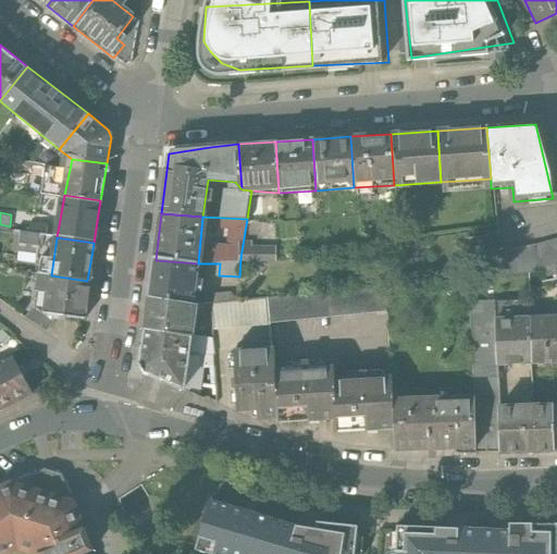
[(254,238),(244,238),(240,258),(276,260),(276,244),(254,244),(254,238)]
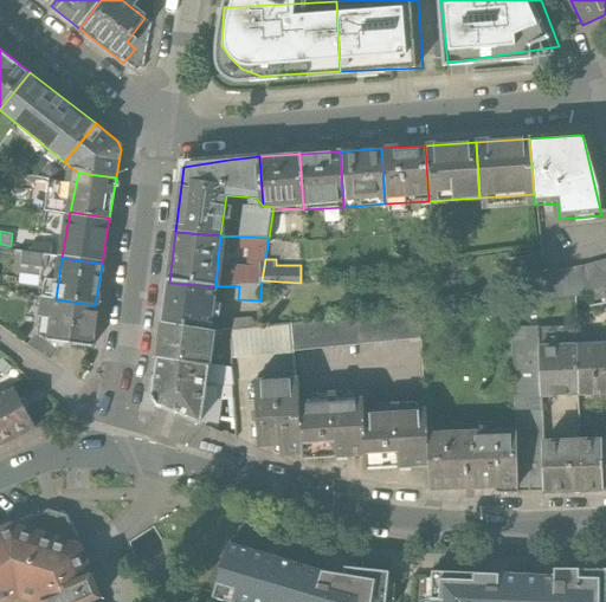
[(605,260),(581,269),(543,273),(547,299),(584,295),(604,287),(605,298),(605,260)]
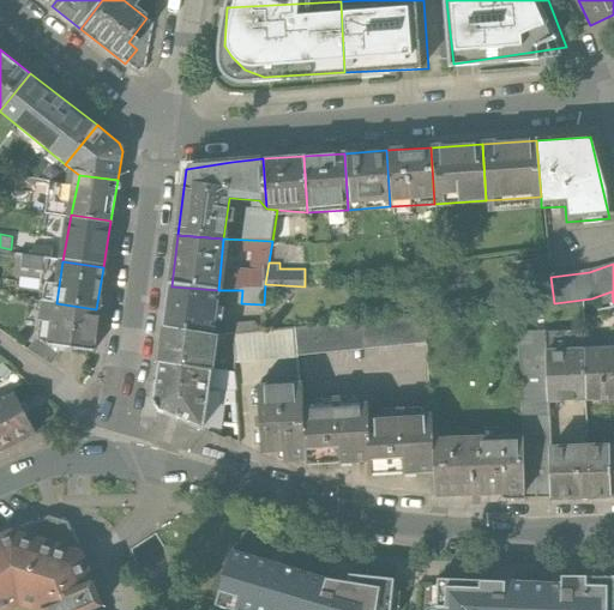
[(172,287),(166,334),(212,343),(218,290),(172,287)]
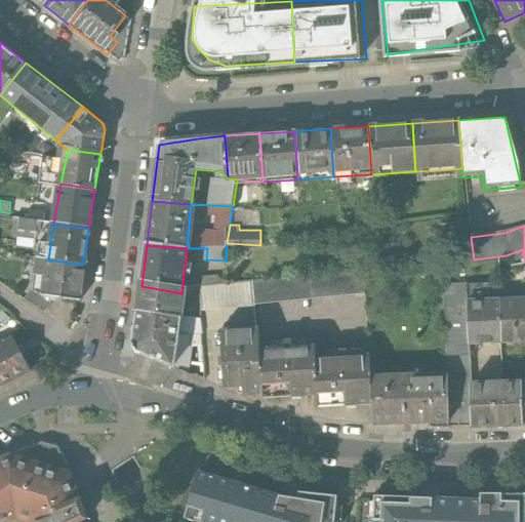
[(413,252),(413,262),(429,261),(429,252),(413,252)]
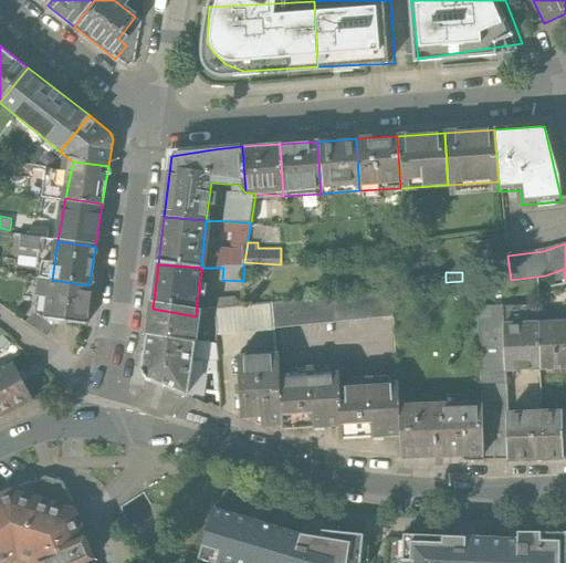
[(83,322),(88,285),(52,280),(45,316),(83,322)]
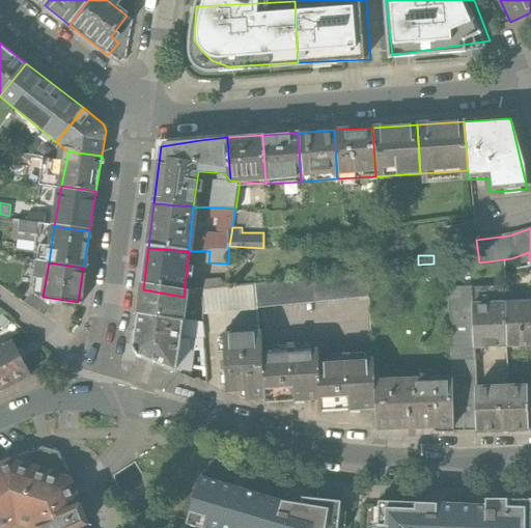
[(368,272),(254,282),(257,308),(369,296),(368,272)]
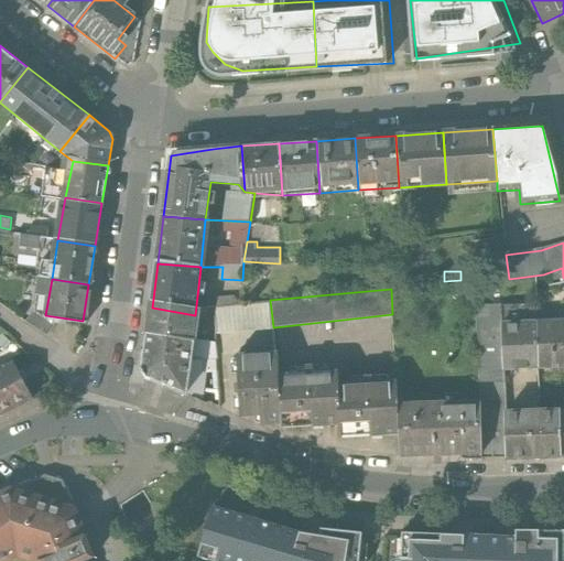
[(216,297),(216,306),(235,304),(235,294),(216,297)]
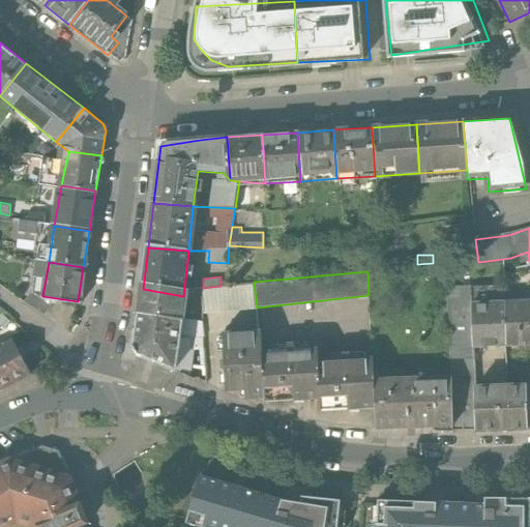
[(203,314),(257,308),(254,282),(221,286),(203,288),(203,314)]
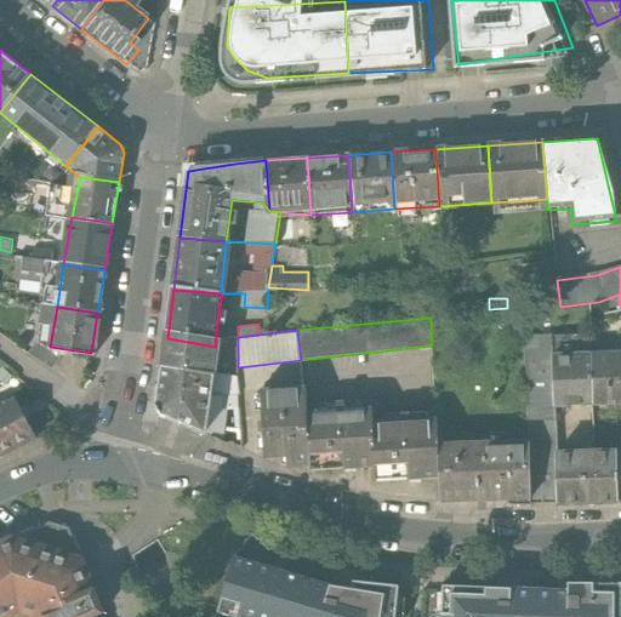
[(552,356),(551,333),(524,333),(528,438),(529,461),(554,461),(554,453),(554,411),(552,356)]
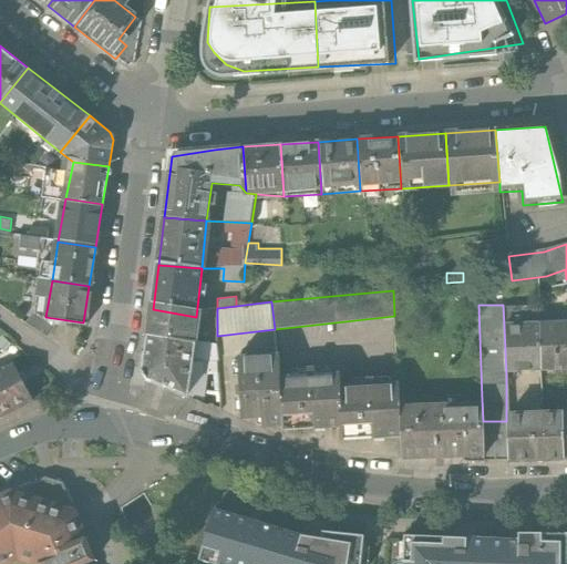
[(153,309),(148,341),(194,349),(196,317),(153,309)]
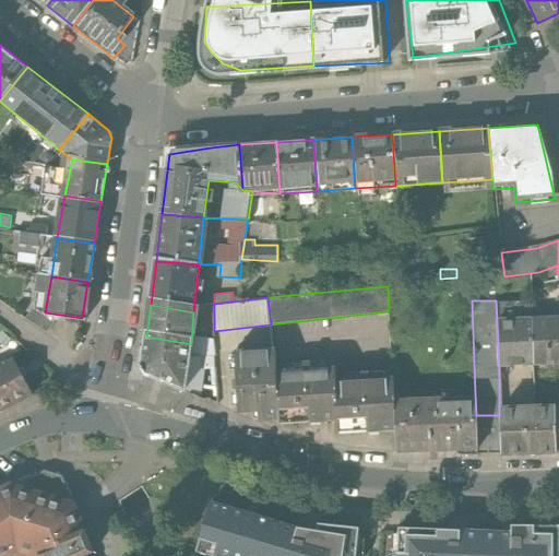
[(32,307),(25,317),(46,331),(54,321),(32,307)]
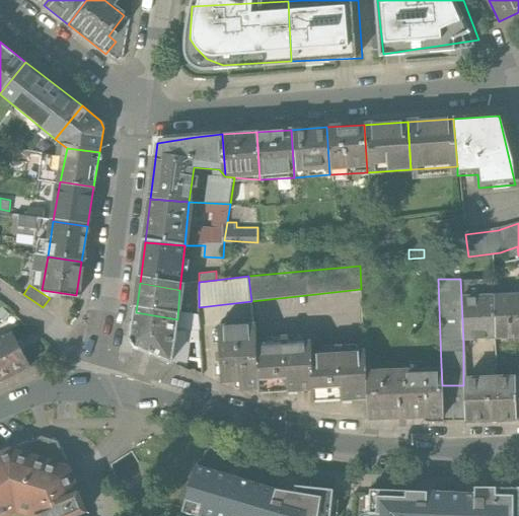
[(518,341),(518,295),(461,298),(463,344),(518,341)]
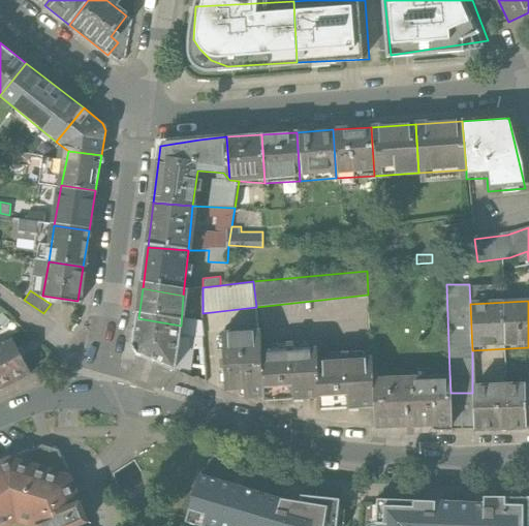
[(175,370),(181,326),(138,318),(133,354),(175,370)]
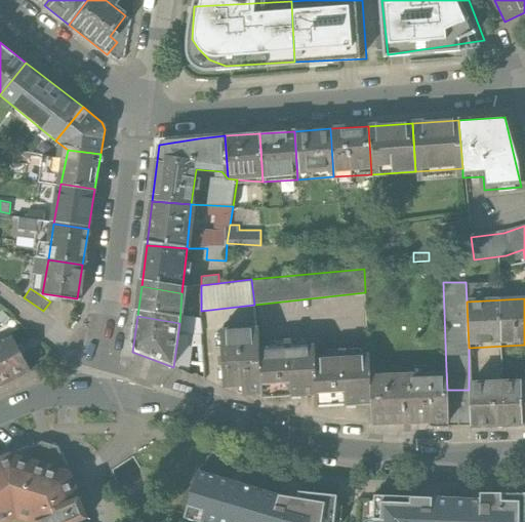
[(243,392),(261,391),(259,344),(258,325),(221,327),(224,384),(243,383),(243,392)]
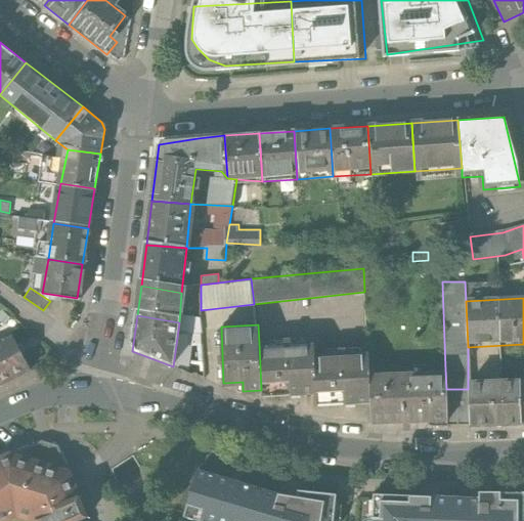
[(0,382),(28,368),(10,335),(0,340),(0,382)]
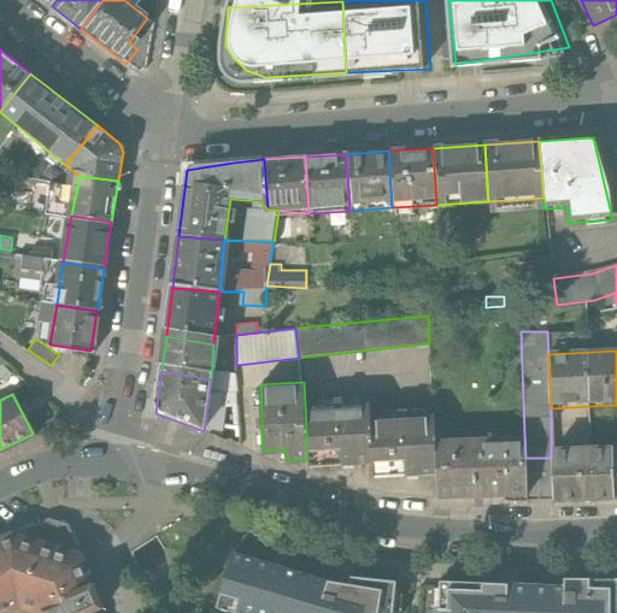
[(307,464),(372,460),(370,413),(370,400),(305,404),(307,459),(307,464)]
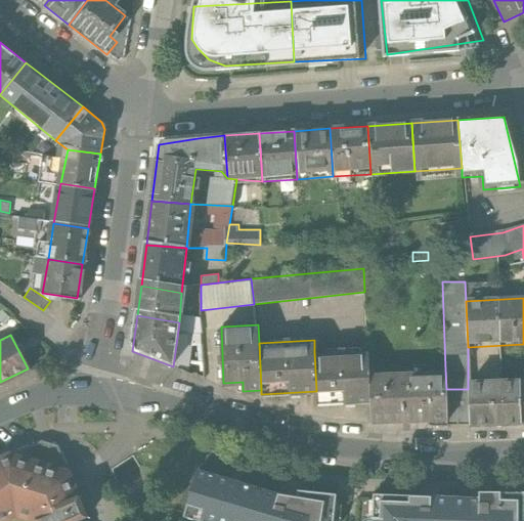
[(317,402),(370,400),(369,373),(368,348),(314,351),(316,391),(317,402)]
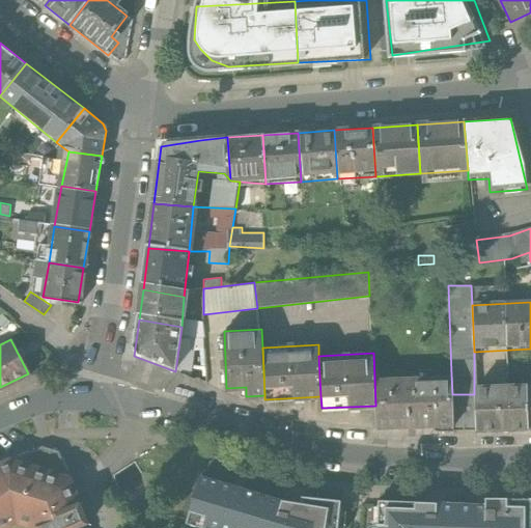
[(376,428),(454,424),(452,394),(451,374),(374,378),(375,406),(376,428)]
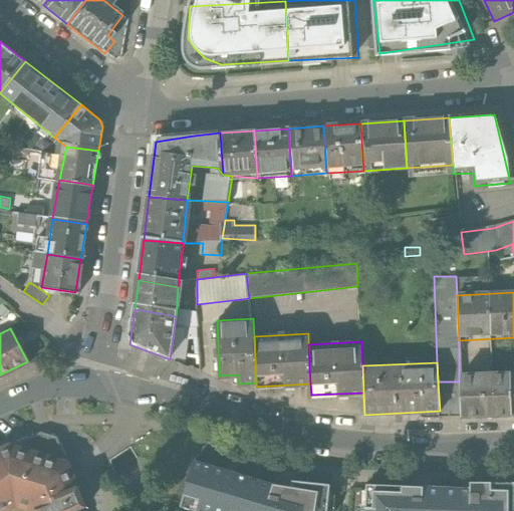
[(459,381),(461,423),(513,421),(511,373),(459,375),(459,381)]
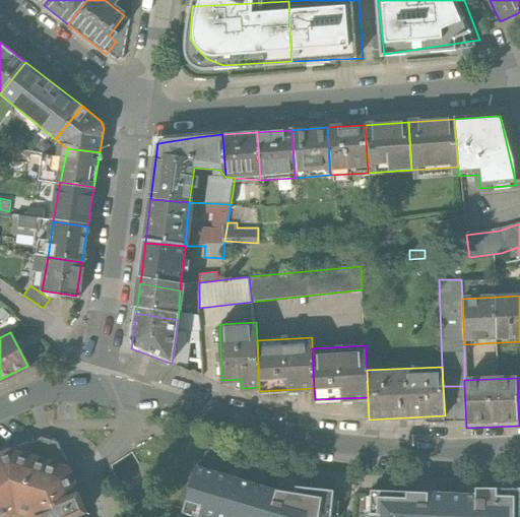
[(70,463),(13,445),(0,452),(0,515),(14,507),(36,512),(38,516),(53,516),(69,511),(87,503),(80,487),(70,463)]
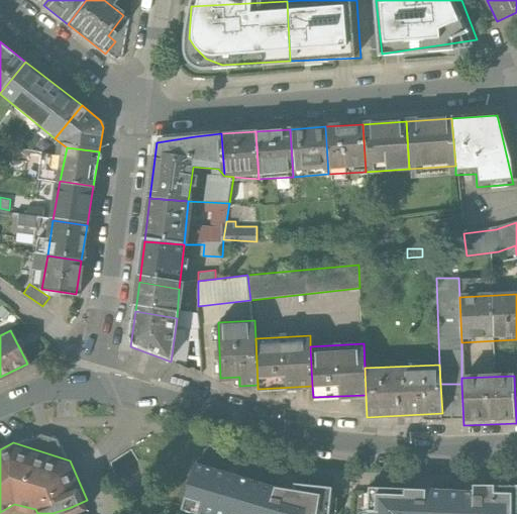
[(212,513),(263,513),(272,482),(193,461),(180,505),(212,513)]
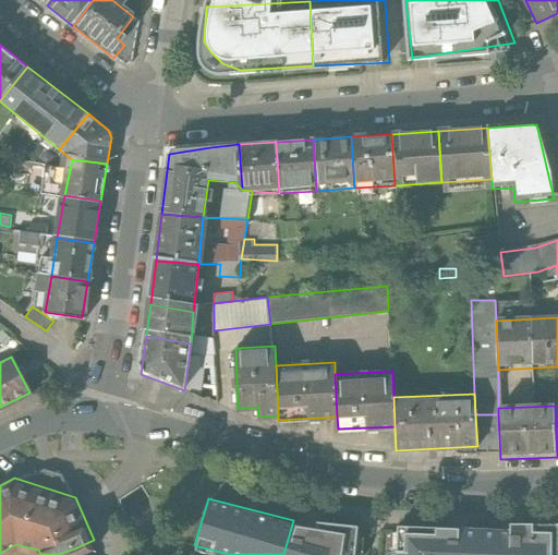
[(353,554),(358,523),(316,519),(316,526),(293,520),(283,554),(353,554)]
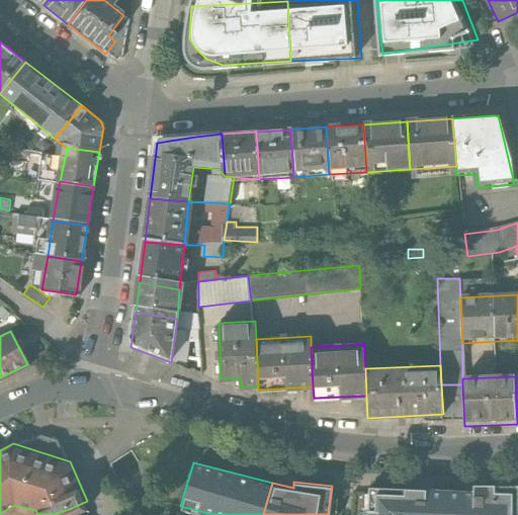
[(517,514),(517,486),(476,485),(476,496),(461,495),(460,514),(517,514)]
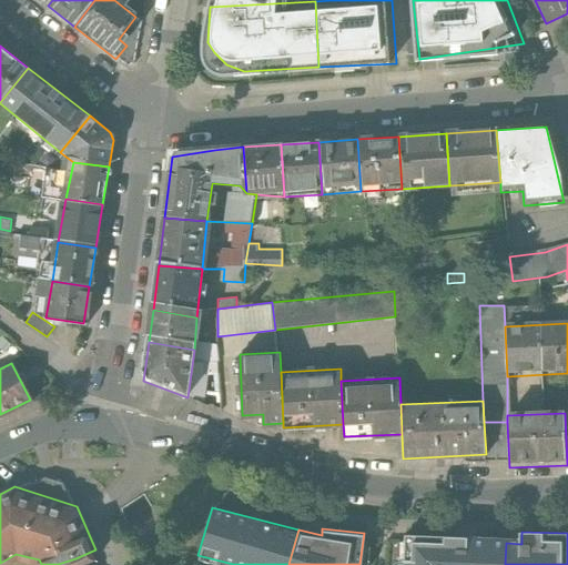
[(505,564),(506,543),(409,540),(408,564),(505,564)]
